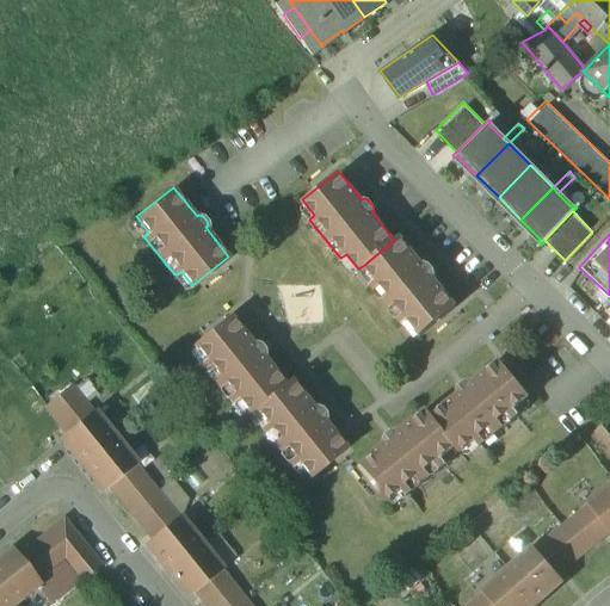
[(423,264),(400,235),(394,240),(364,265),(375,279),(370,284),(401,323),(407,319),(419,333),(455,304),(432,276),(435,274),(433,269),(429,264),(425,261),(423,264)]
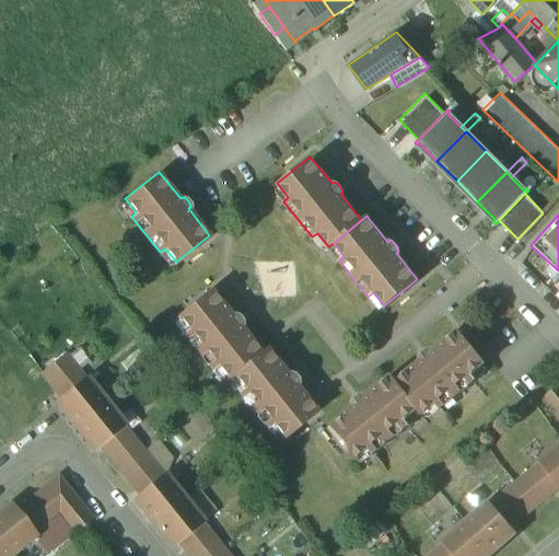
[(230,314),(209,288),(176,314),(187,328),(182,332),(211,368),(216,365),(226,378),(232,373),(259,351),(240,326),(242,324),(241,320),(236,314),(232,313),(230,314)]
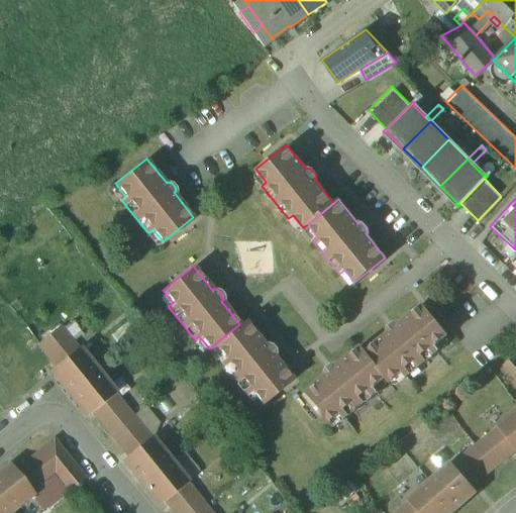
[(422,304),(398,323),(396,321),(392,322),(388,326),(386,329),(388,331),(364,350),(384,376),(389,381),(401,372),(404,376),(437,349),(434,345),(446,335),(422,304)]
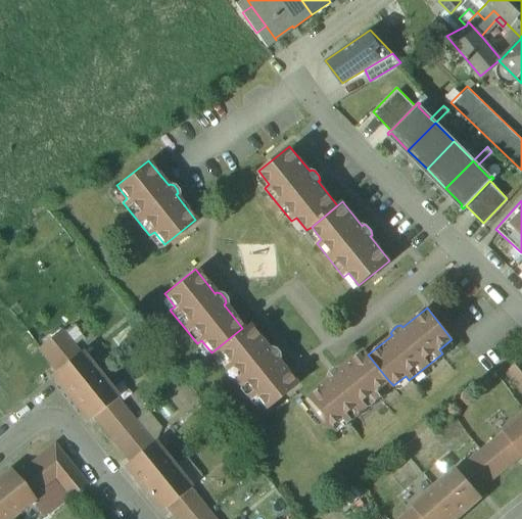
[(268,348),(247,324),(242,328),(217,348),(227,362),(223,365),(249,398),(254,394),(265,408),(295,383),(276,359),(278,357),(277,352),(273,348),(270,346),(268,348)]
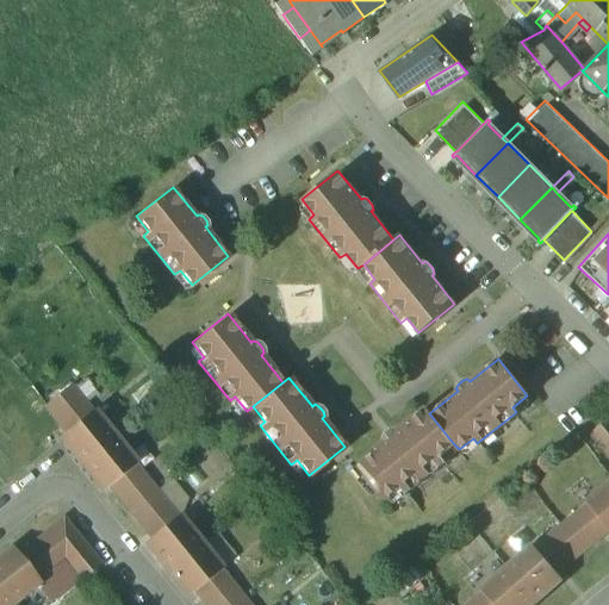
[(93,407),(70,381),(44,404),(67,431),(93,407)]
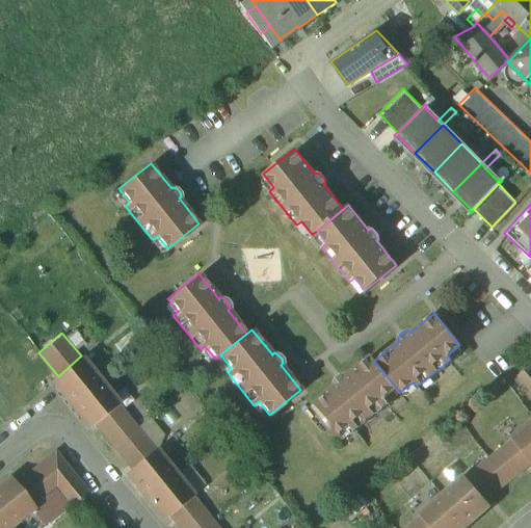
[(58,376),(52,381),(71,405),(101,378),(82,354),(58,376)]
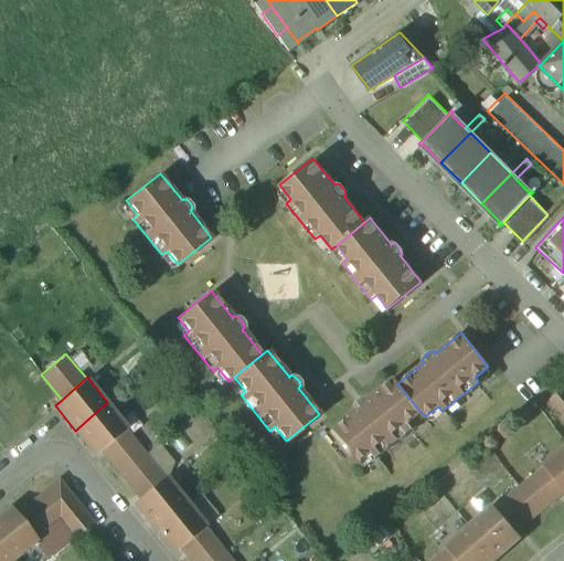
[(393,378),(368,398),(365,395),(361,397),(357,401),(354,404),(357,406),(329,429),(355,462),(370,451),(374,456),(411,426),(406,422),(419,411),(397,383),(393,378)]
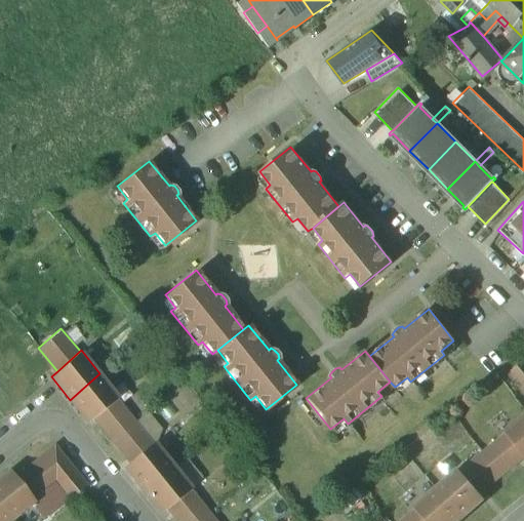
[(523,361),(522,359),(511,368),(523,385),(523,361)]
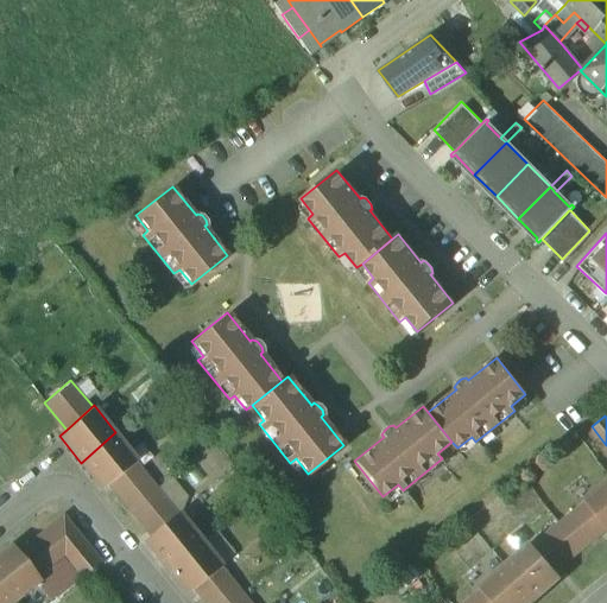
[(115,432),(81,463),(102,489),(109,483),(136,461),(137,458),(115,432)]
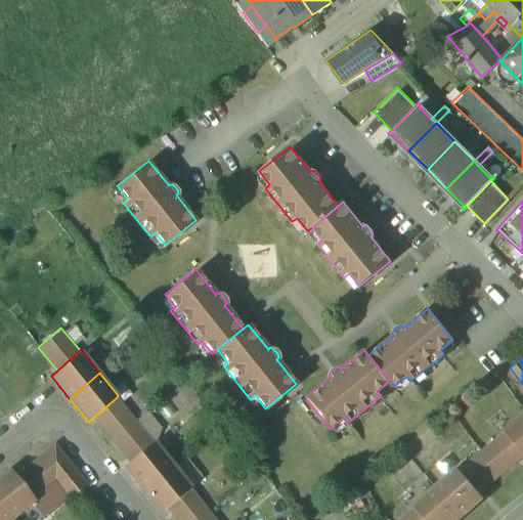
[(117,397),(94,417),(112,439),(135,420),(117,397)]
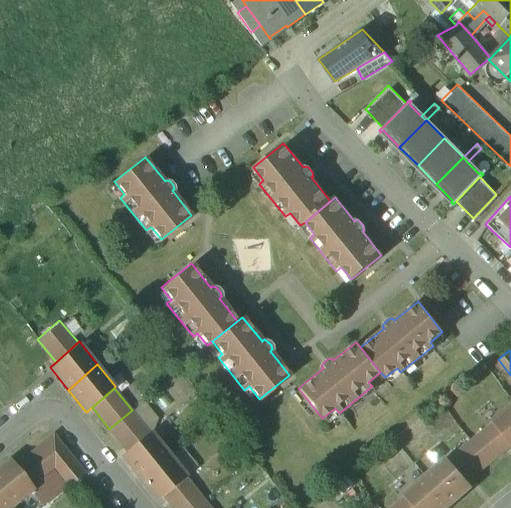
[(510,405),(492,420),(510,443),(510,405)]
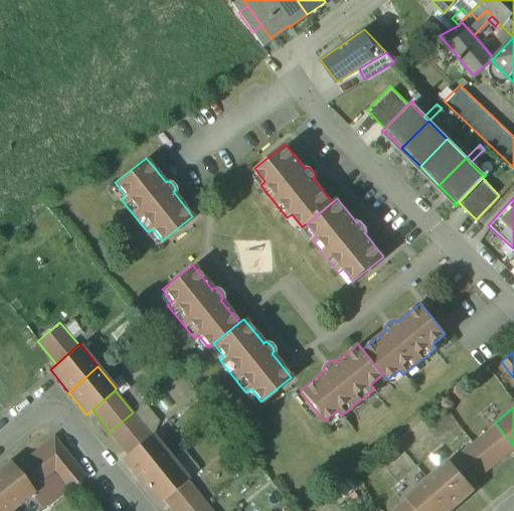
[(133,412),(110,432),(128,454),(151,436),(133,412)]
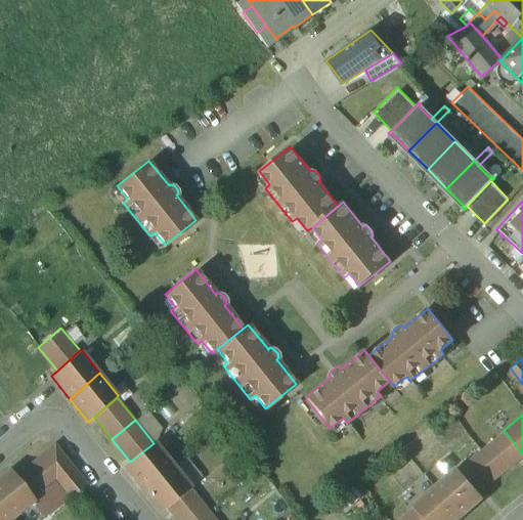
[(522,453),(506,431),(482,448),(500,472),(522,453)]
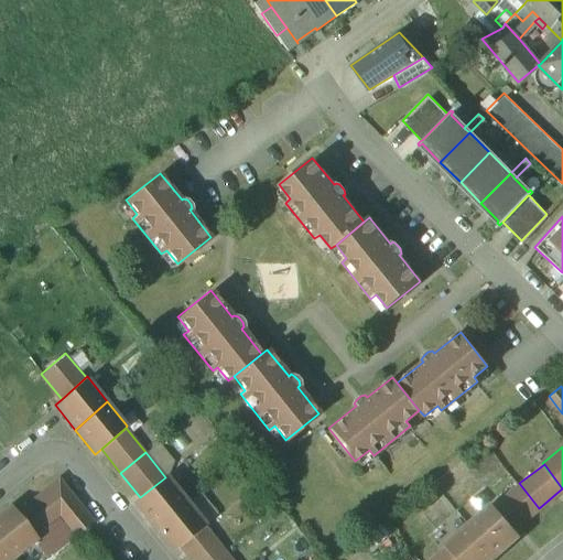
[(140,497),(133,503),(153,527),(186,501),(166,476),(140,497)]
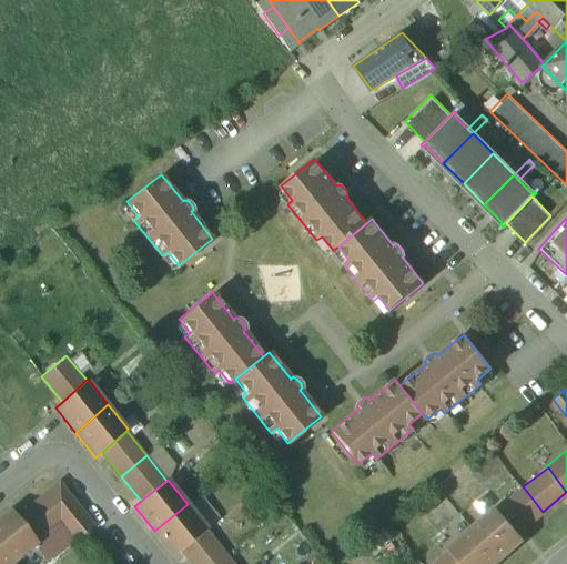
[(60,483),(42,497),(61,522),(77,541),(97,525),(60,483)]
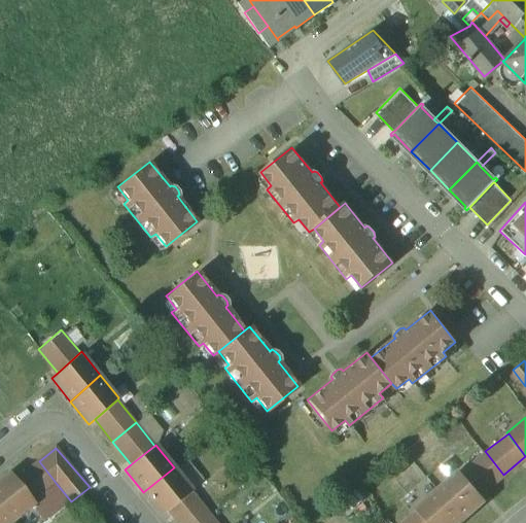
[(485,451),(461,471),(480,492),(503,475),(485,451)]
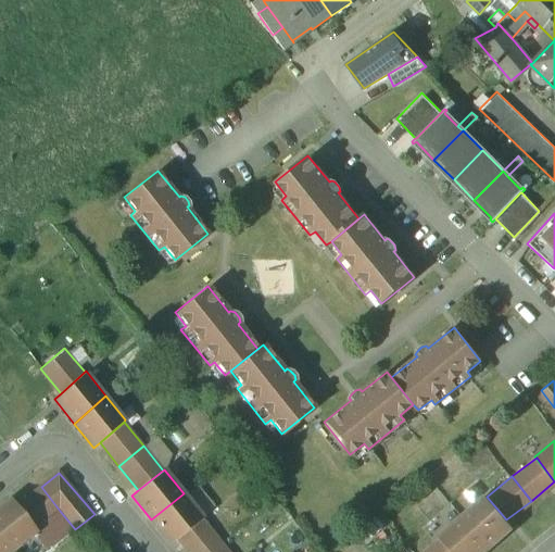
[(41,487),(16,506),(36,530),(60,511),(41,487)]
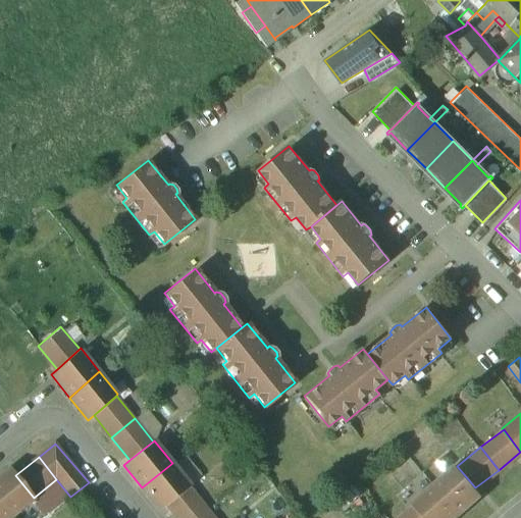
[(191,486),(172,463),(142,487),(160,511),(166,506),(190,487),(191,486)]
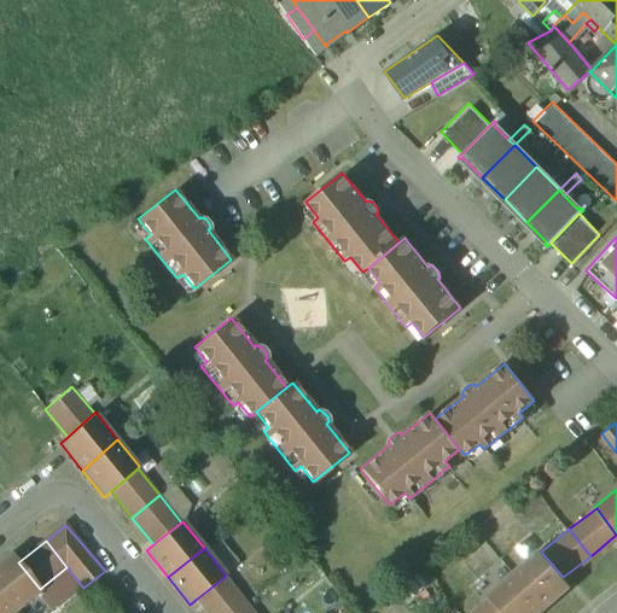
[(540,550),(513,573),(542,607),(570,584),(563,577),(541,552),(540,550)]
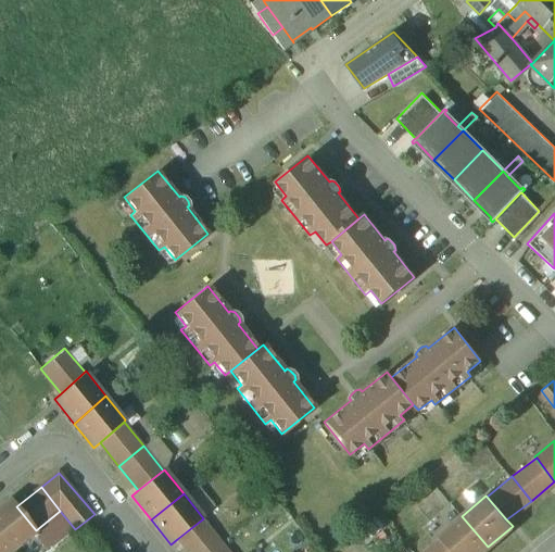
[(16,506),(11,500),(0,509),(0,536),(12,551),(36,531),(36,530),(16,506)]
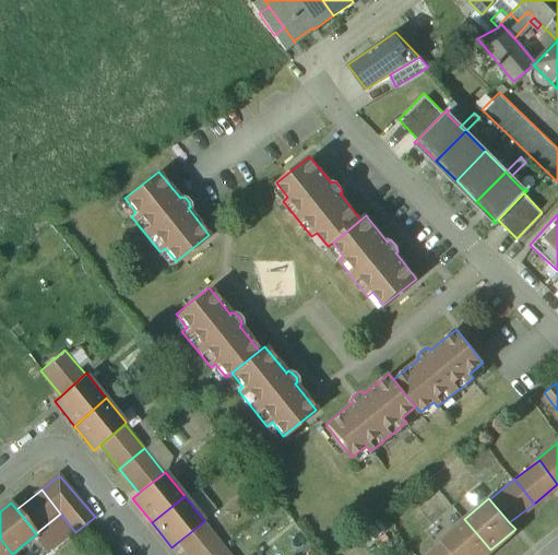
[(464,519),(440,540),(453,554),(485,554),(490,550),(464,519)]
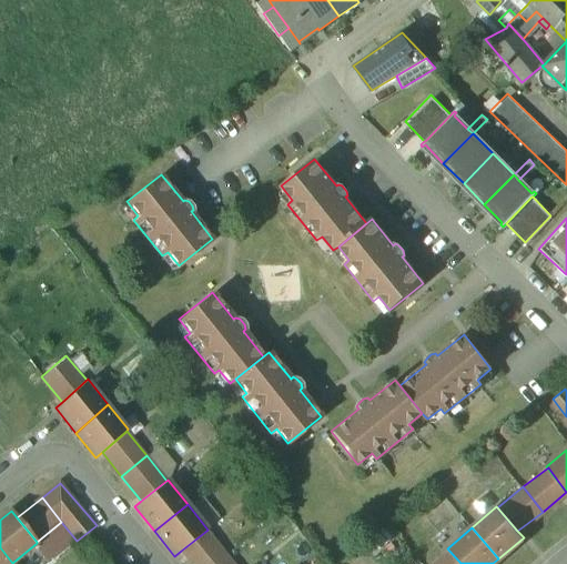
[(214,563),(226,555),(206,531),(181,551),(191,563),(214,563)]
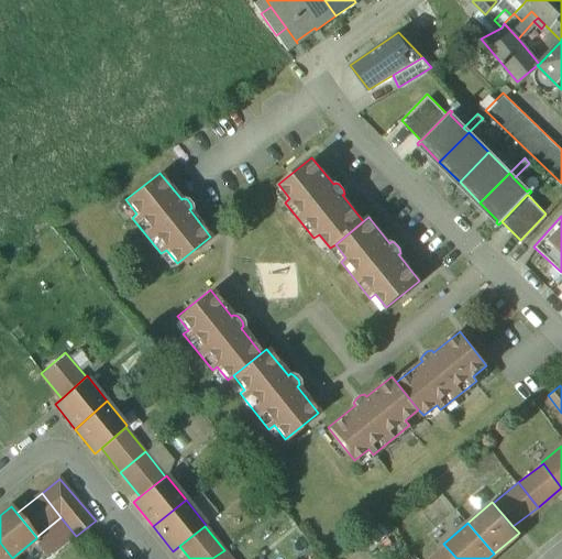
[(0,558),(10,558),(12,558),(0,543),(0,558)]
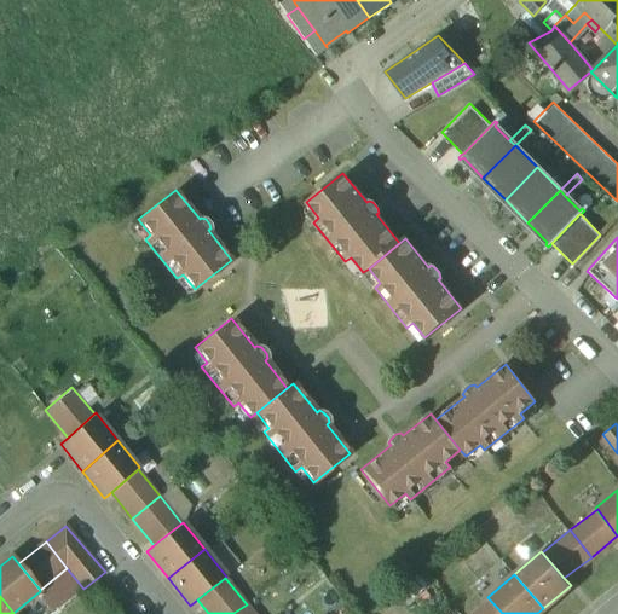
[(502,613),(489,598),(469,613),(502,613)]
